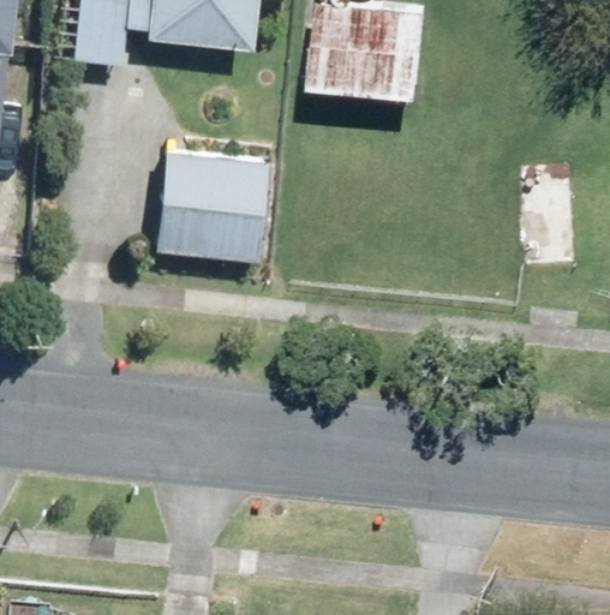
[(0,54),(10,55),(16,0),(0,0),(0,54)]
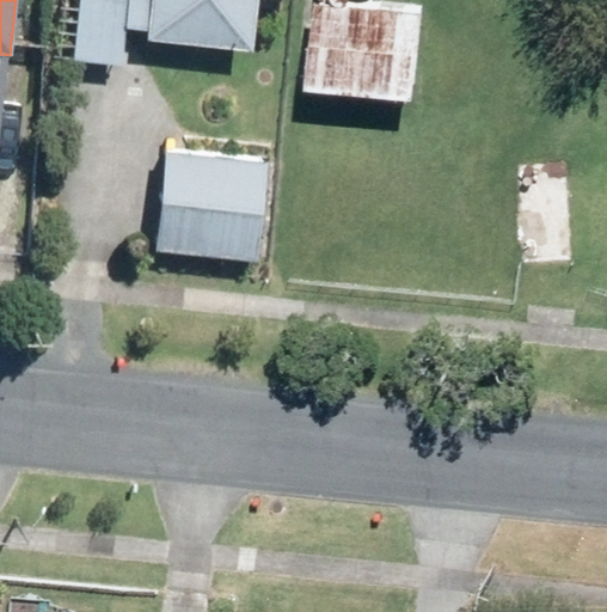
[(75,0),(72,60),(117,62),(120,28),(148,30),(148,43),(250,49),(252,0),(75,0)]
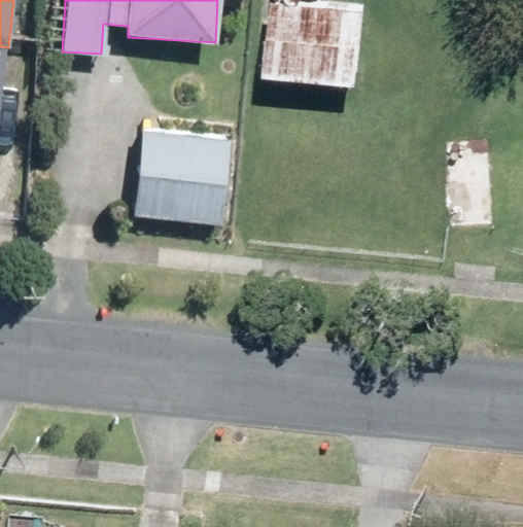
[(278,0),(271,76),(365,85),(374,6),(310,0),(278,0)]
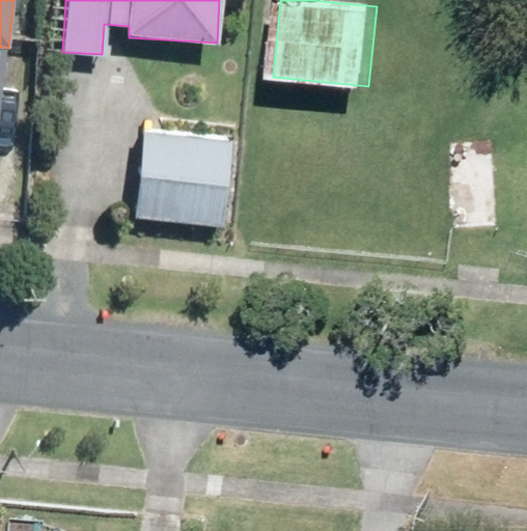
[(136,218),(221,226),(229,140),(144,132),(136,218)]
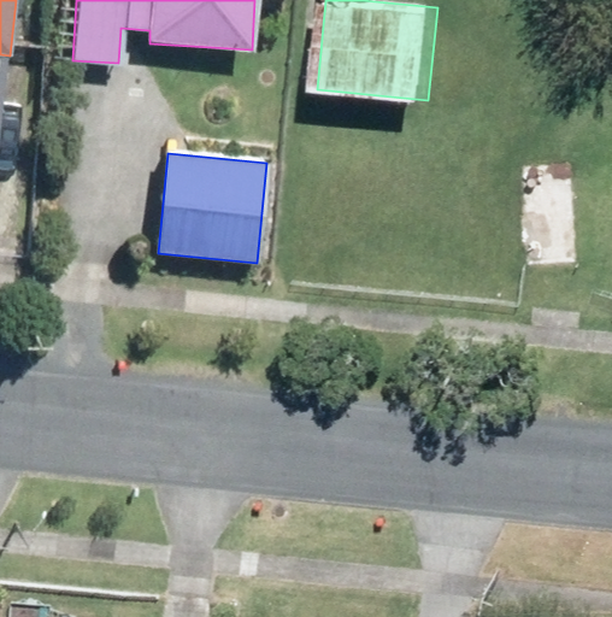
[(577,264),(576,166),(521,166),(524,266),(577,264)]
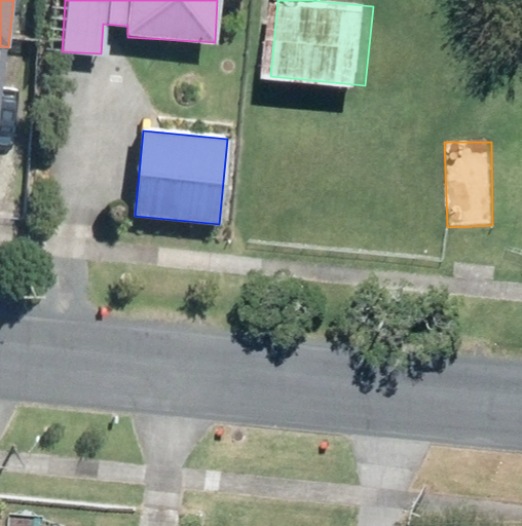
All buildings are outlined.
